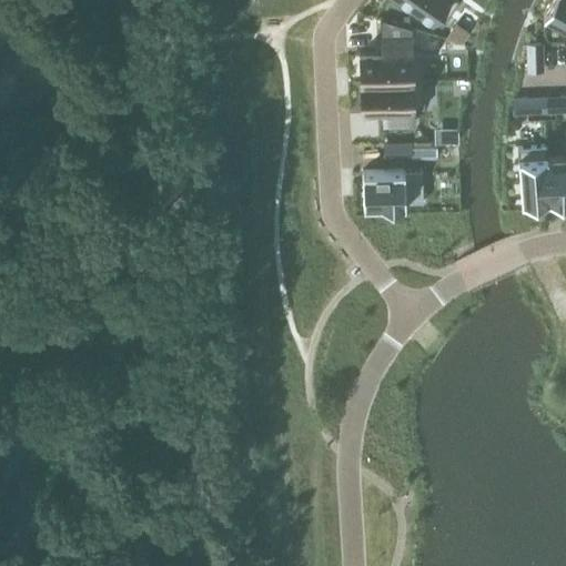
[(404,0),(435,21),(444,27),(462,2),(458,0),(404,0)]
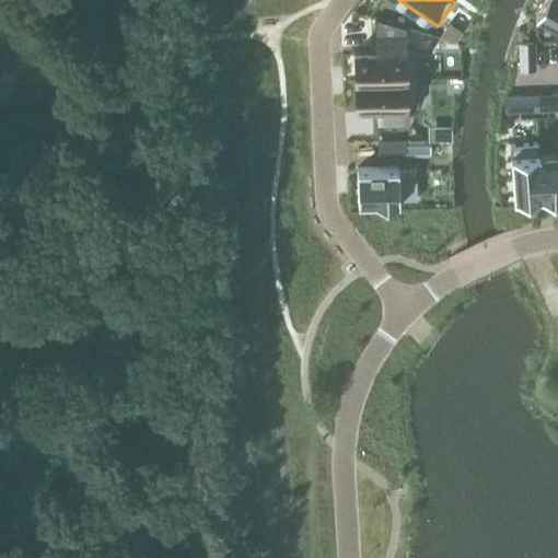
[(557,0),(545,0),(537,16),(557,26),(557,0)]
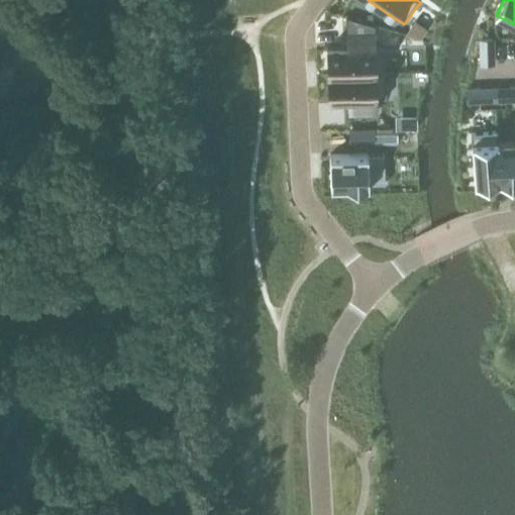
[(377,27),(348,19),(348,36),(377,35),(377,27)]
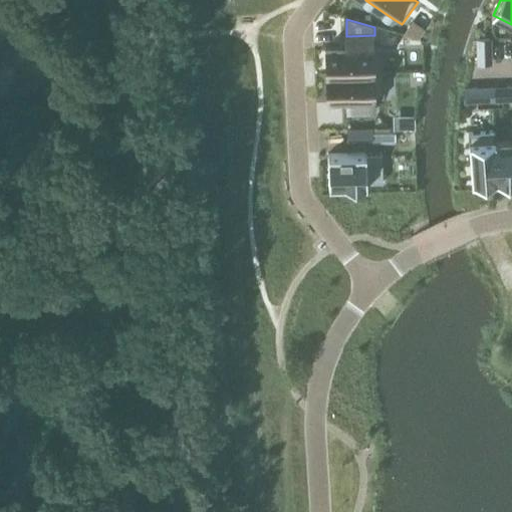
[(347,49),(326,50),(327,75),(385,74),(385,49),(374,49),(374,35),(346,36),(347,49)]
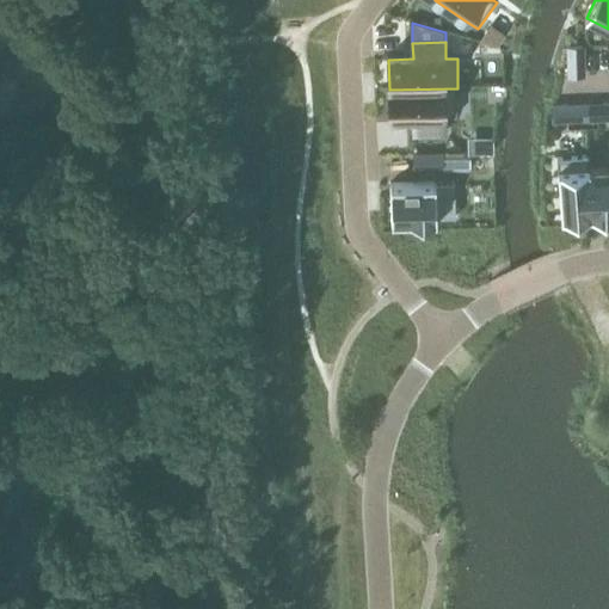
[(585,48),(571,49),(571,78),(585,78),(585,48)]
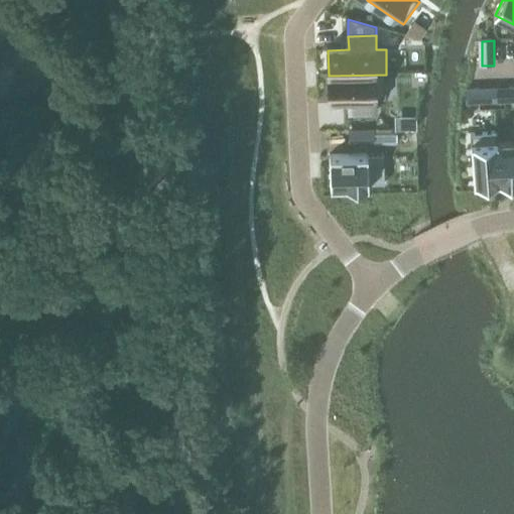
[(386,75),(329,76),(330,101),(350,101),(350,114),(378,114),(377,100),(387,100),(386,75)]
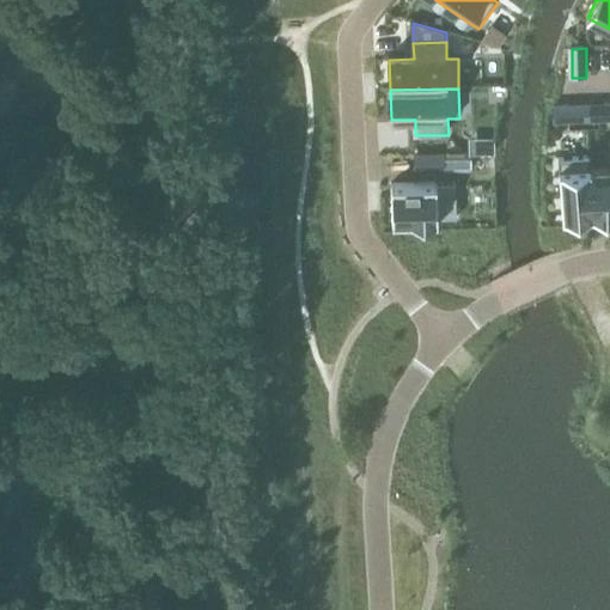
[(569,108),(555,108),(555,122),(571,122),(569,108)]
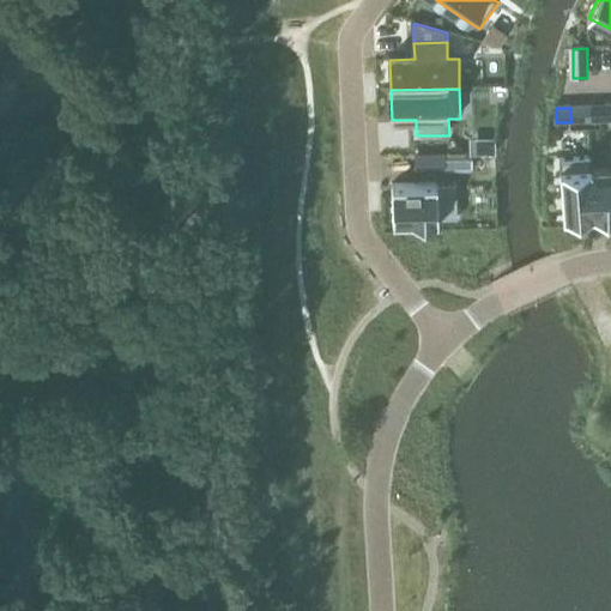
[(446,157),(417,157),(417,171),(446,171),(446,161),(446,157)]
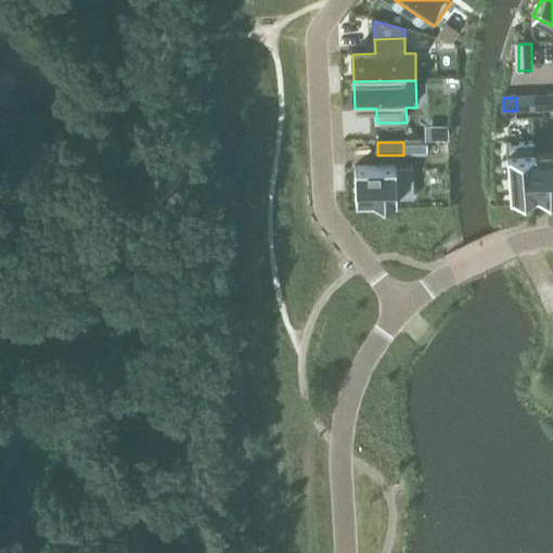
[(536,143),(508,145),(511,198),(539,196),(536,153),(536,143)]
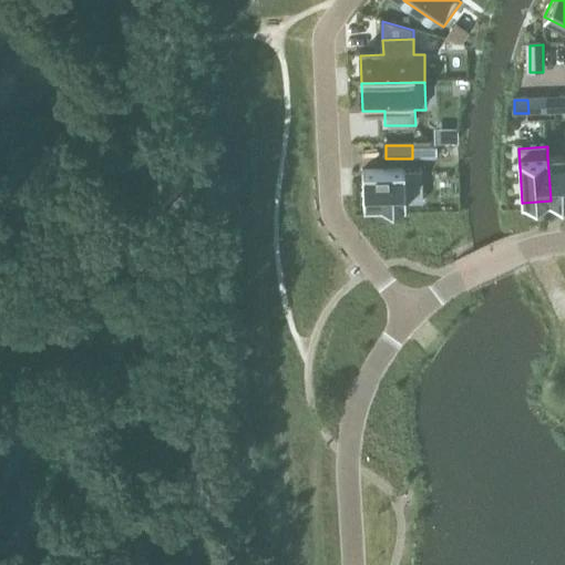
[(438,149),(412,149),(412,158),(438,158),(438,149)]
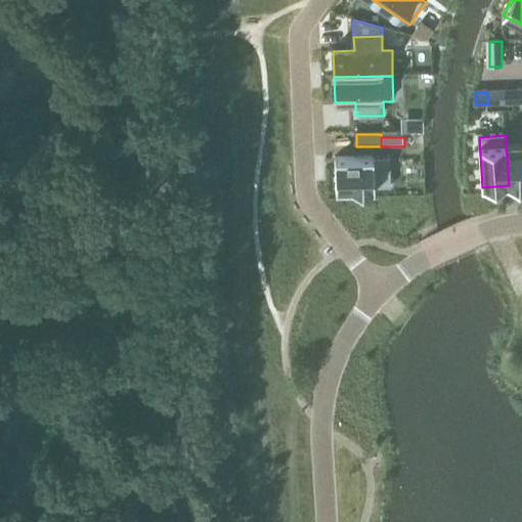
[(521,144),(506,144),(509,185),(521,185),(521,144)]
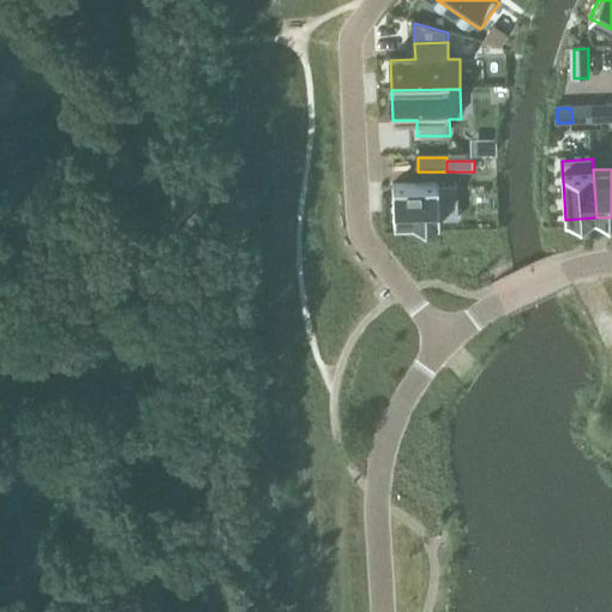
[(439,185),(394,186),(395,223),(441,222),(439,185)]
